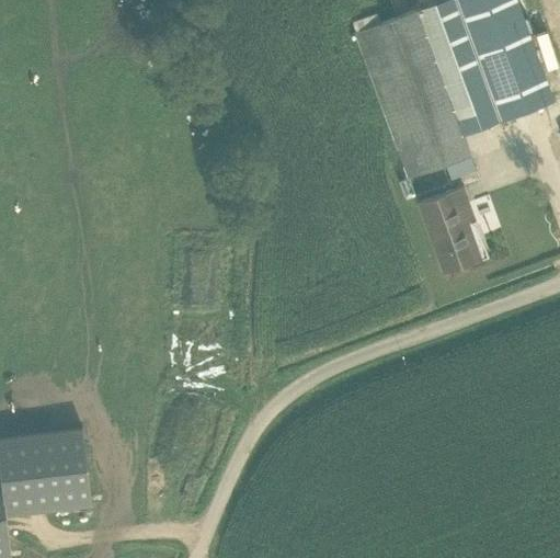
[(452,0),(437,6),(482,129),(555,103),(517,0),(452,0)]
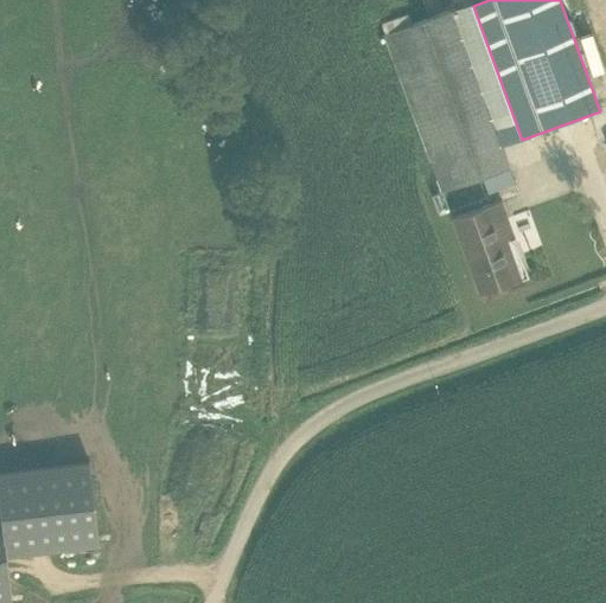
[(420,133),(442,194),(495,174),(498,185),(512,180),(509,170),(510,170),(452,12),(386,38),(414,120),(420,133)]
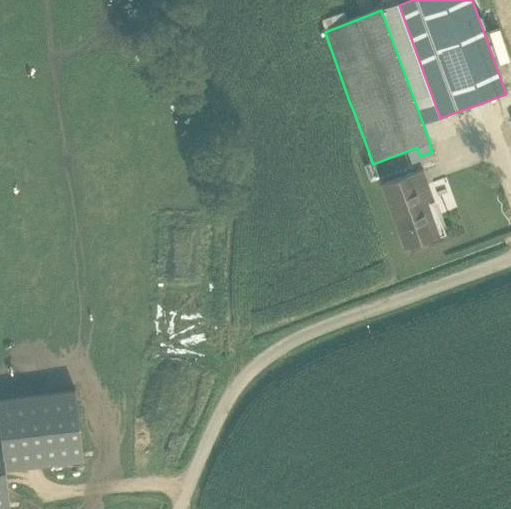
[(345,116),(354,112),(349,101),(340,104),(345,116)]
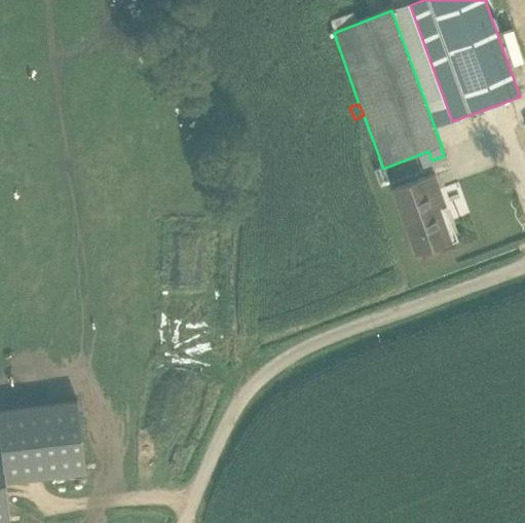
[(416,258),(458,244),(435,177),(391,192),(416,258)]
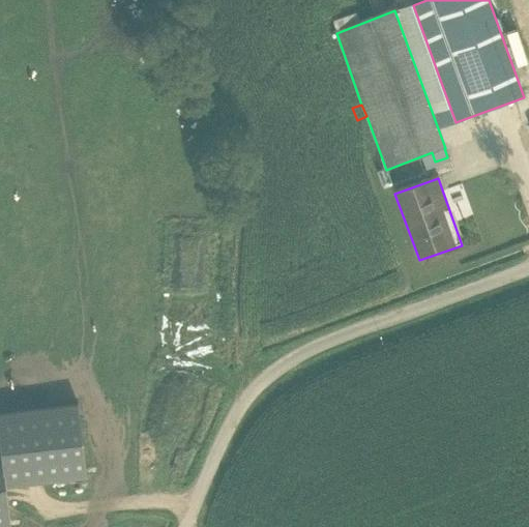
[(87,477),(78,408),(0,416),(0,526),(8,526),(6,487),(87,477)]
